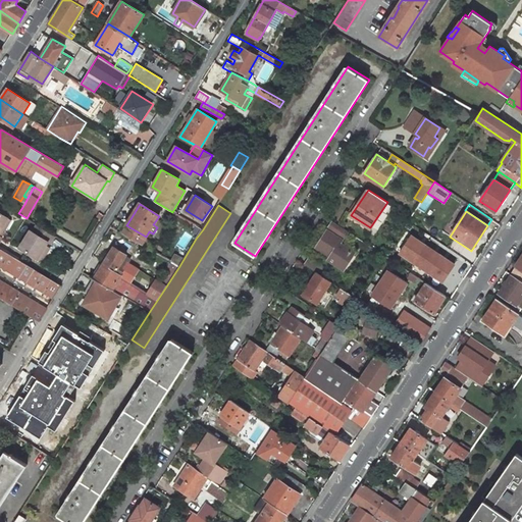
[(348,231),(332,221),(328,227),(344,238),(348,231)]
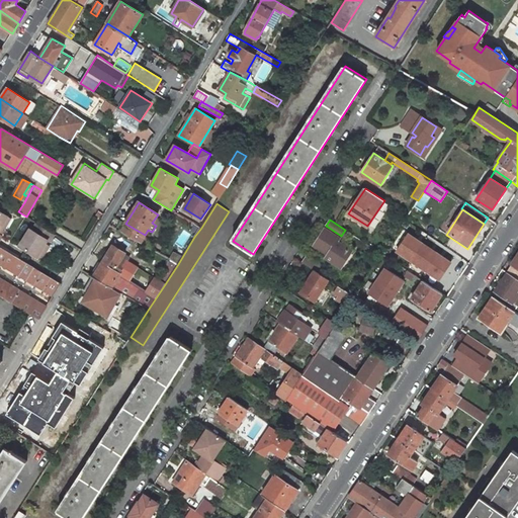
[(36,258),(45,245),(48,241),(50,242),(55,234),(36,223),(32,231),(30,229),(19,247),(36,258)]
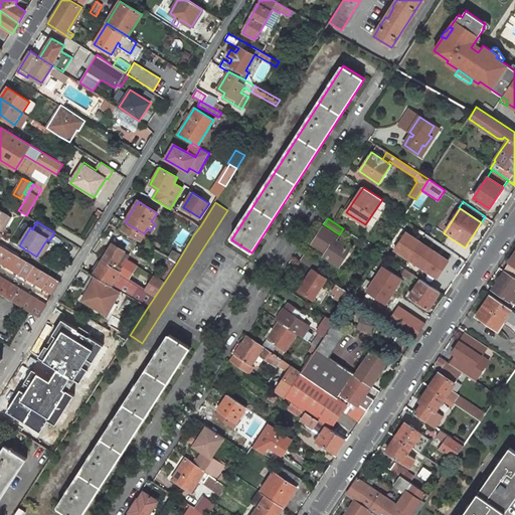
[(200,226),(192,221),(185,231),(189,233),(193,235),(200,226)]
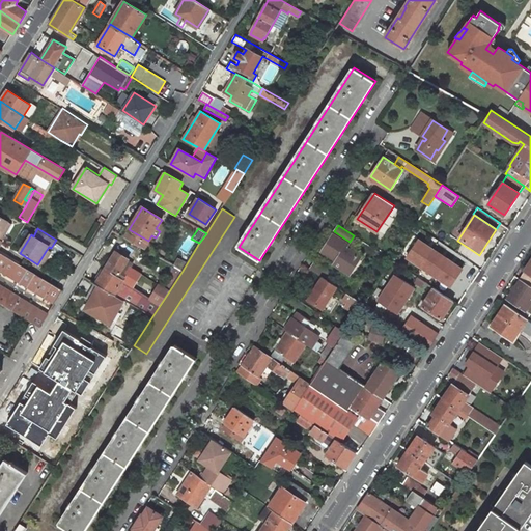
[(148,241),(129,229),(123,236),(144,248),(148,241)]
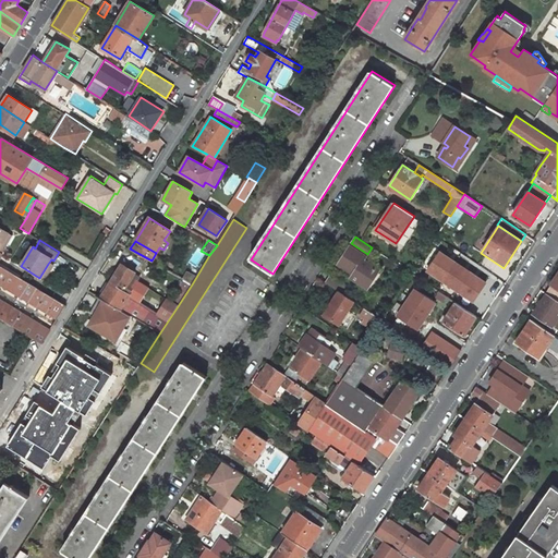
[(366,256),(350,246),(342,258),(349,263),(346,269),(353,275),(351,278),(367,288),(379,270),(364,259),(366,256)]
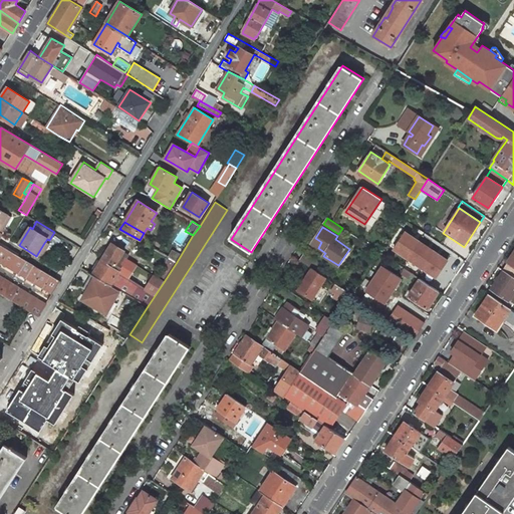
[(388,250),(433,280),(446,261),(402,230),(388,250)]
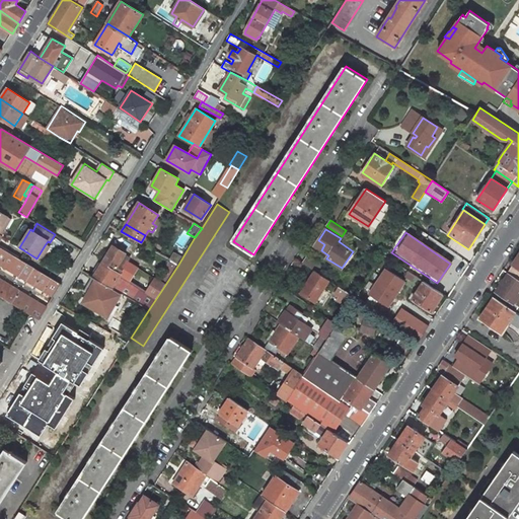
[(0,263),(54,296),(62,284),(5,249),(0,246),(0,263)]
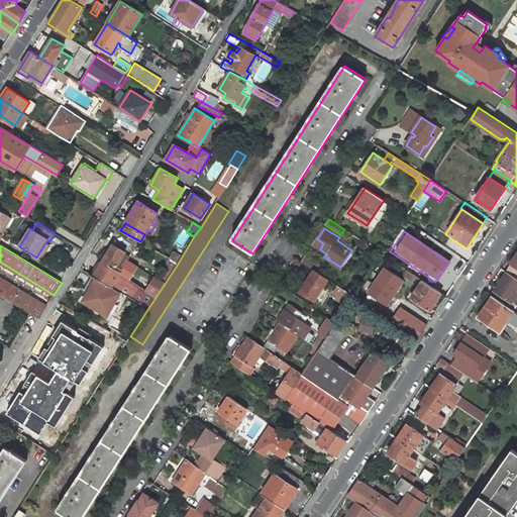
[(111,287),(122,269),(116,265),(124,252),(112,245),(93,276),(111,287)]
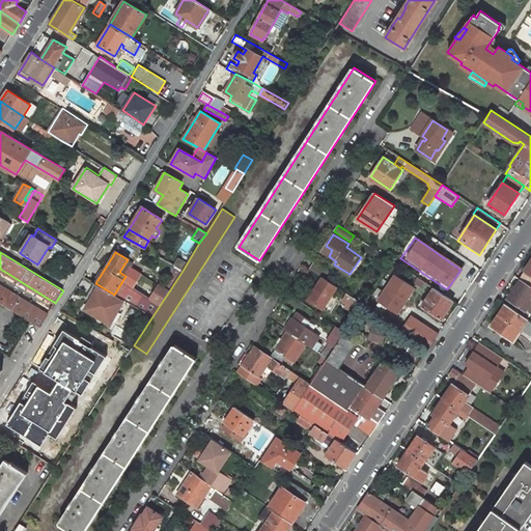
[(314,262),(310,270),(323,277),(326,279),(330,273),(314,262)]
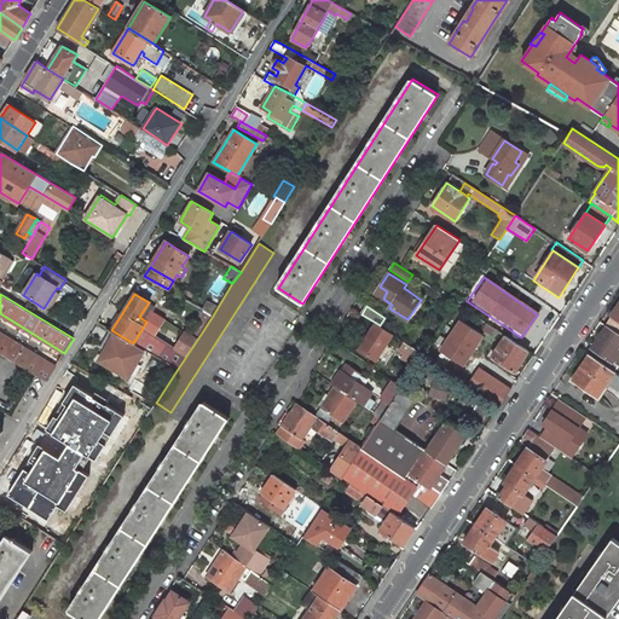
[(213,316),(202,310),(187,334),(197,340),(213,316)]
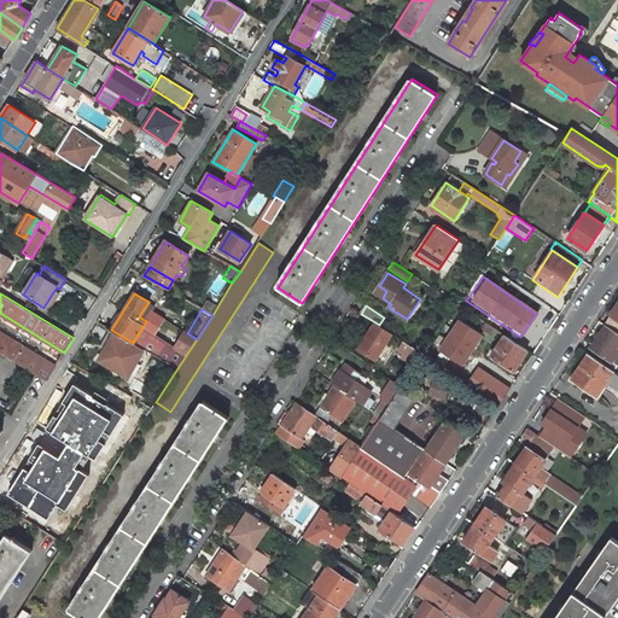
[(197,339),(187,333),(151,313),(146,321),(133,343),(134,343),(135,343),(145,349),(147,350),(178,368),(197,339)]
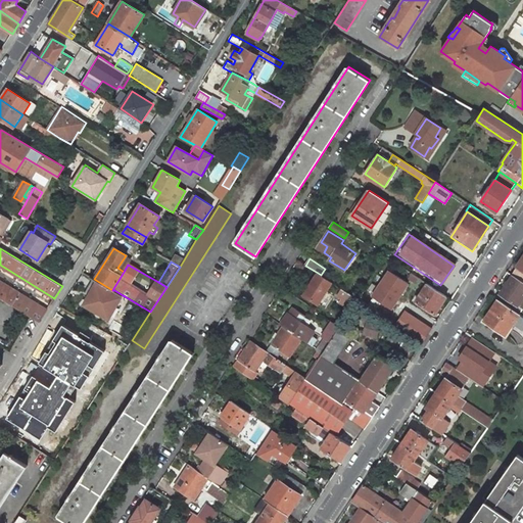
[(522,269),(517,266),(512,274),(513,275),(522,282),(522,269)]
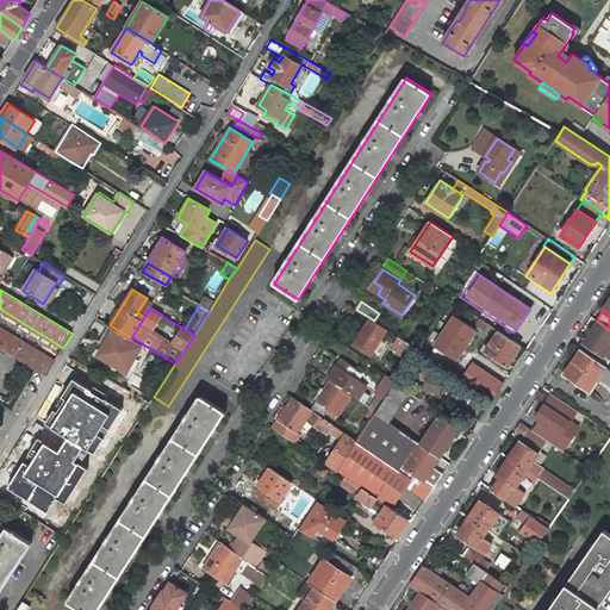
[(429,349),(456,362),(473,328),(446,315),(429,349)]
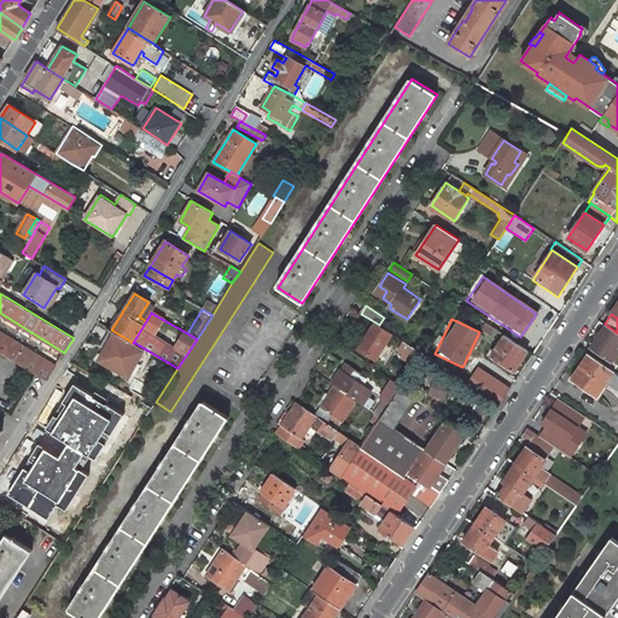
[(379,325),(375,322),(359,348),(377,359),(392,334),(379,325)]
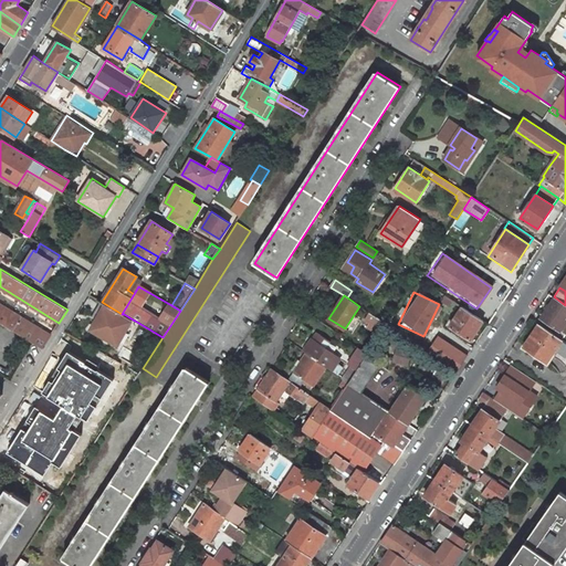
[(565,305),(555,297),(541,318),(548,323),(565,335),(562,339),(565,342),(565,305)]
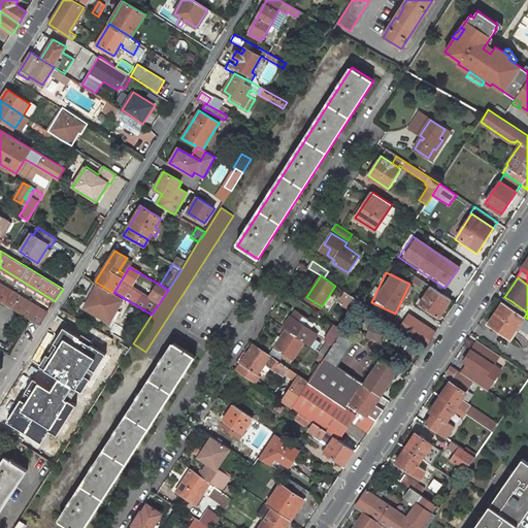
[(89,299),(85,307),(110,322),(124,298),(116,293),(114,293),(113,293),(95,282),(94,282),(90,290),(93,292),(89,299)]
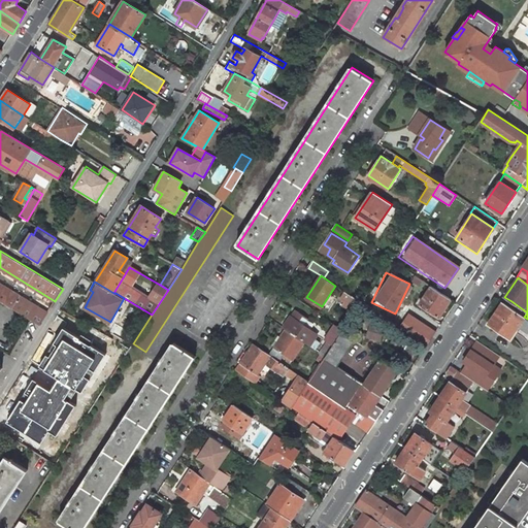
[(0,283),(0,300),(39,325),(47,312),(0,283)]
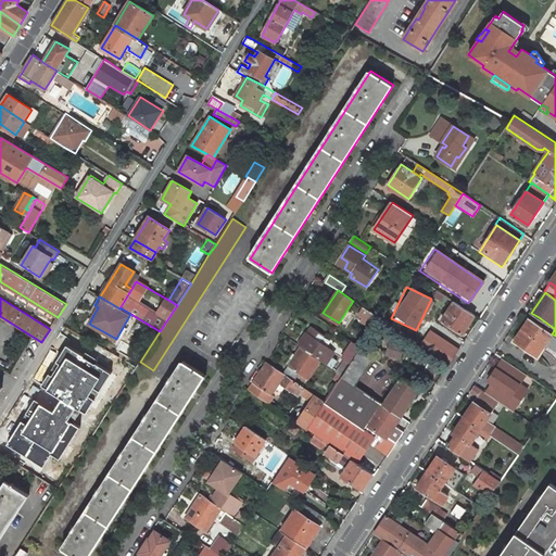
[(475,316),(454,302),(442,319),(450,325),(455,329),(463,333),(475,316)]
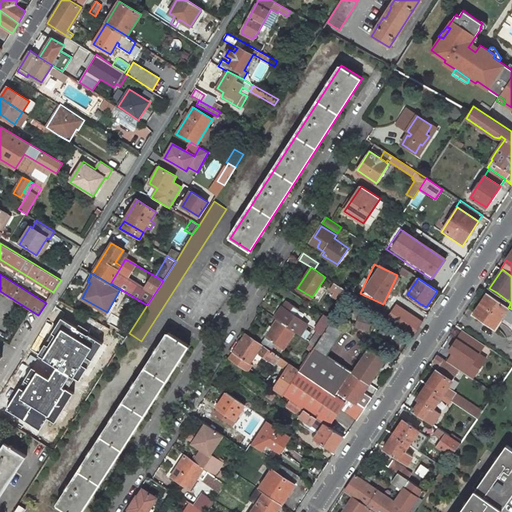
[(489,288),(486,292),(488,293),(493,297),(496,292),(489,288)]
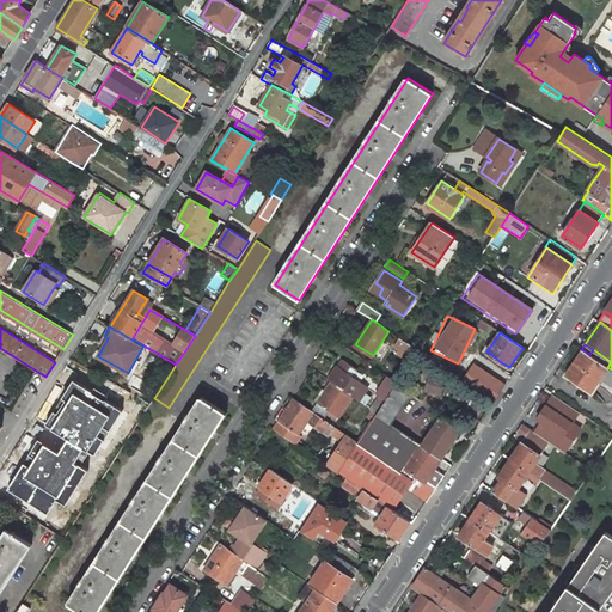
[(589,355),(583,350),(567,375),(591,392),(600,378),(607,367),(589,355)]
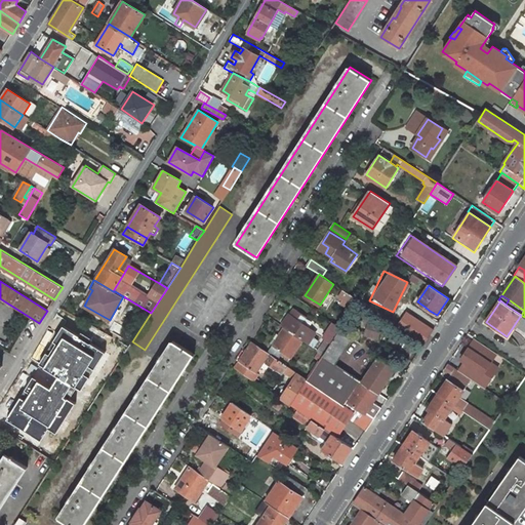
[(282,325),(285,327),(303,339),(314,348),(318,340),(313,336),(316,332),(301,323),(307,316),(294,308),(289,315),(289,314),(282,325)]
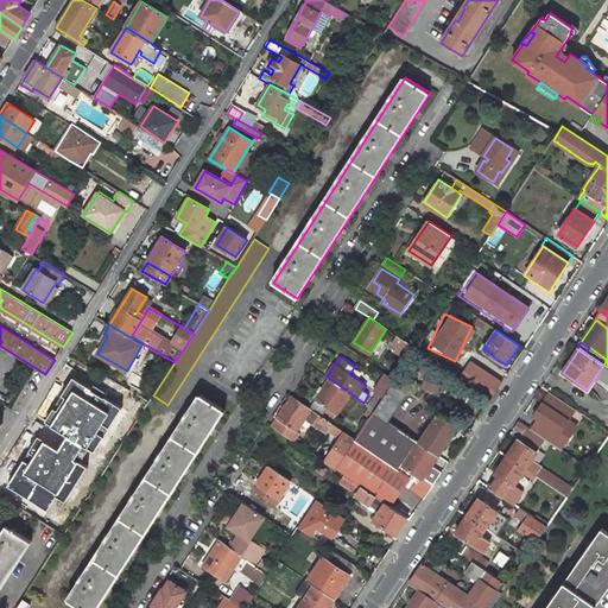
[(501,382),(470,361),(460,377),(492,398),(501,382)]
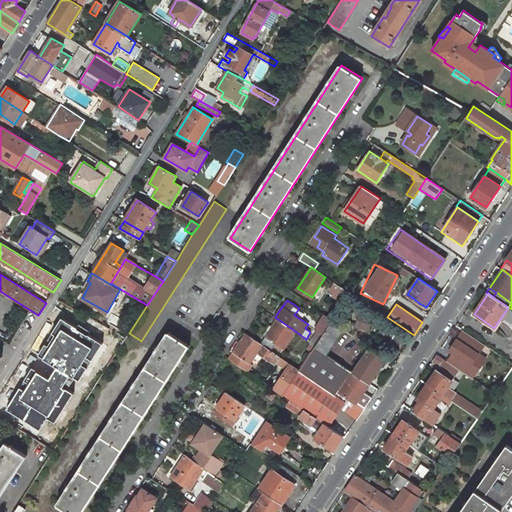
[(508,307),(502,316),(511,322),(511,321),(511,309),(508,307)]
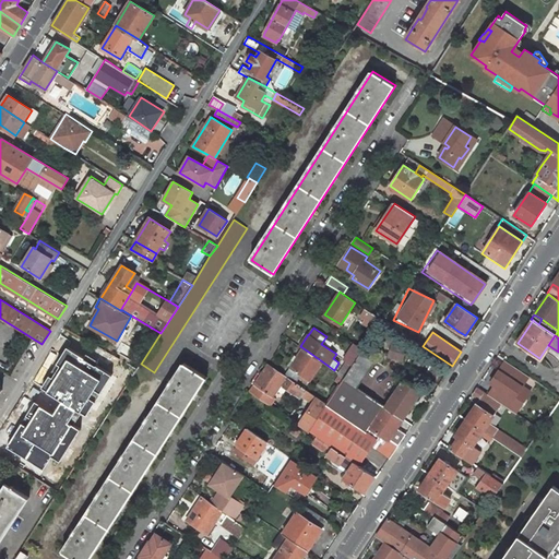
[(407,347),(395,342),(390,353),(402,358),(407,347)]
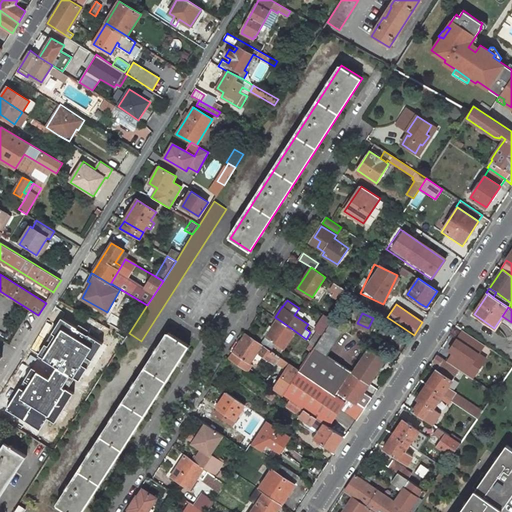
[(333,320),(325,315),(315,328),(323,334),(331,322),(333,320)]
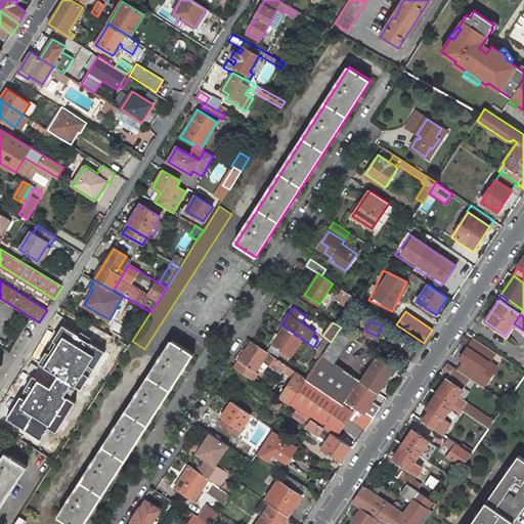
[(93,325),(89,323),(85,332),(94,337),(94,338),(124,354),(129,346),(93,325)]
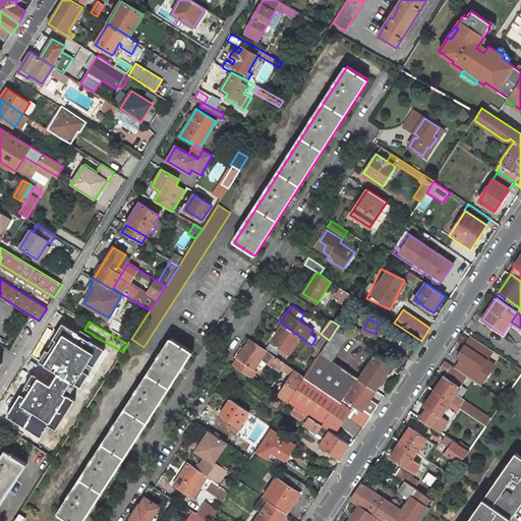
[(300,337),(283,325),(271,343),(280,349),(282,347),(290,353),(300,337)]
